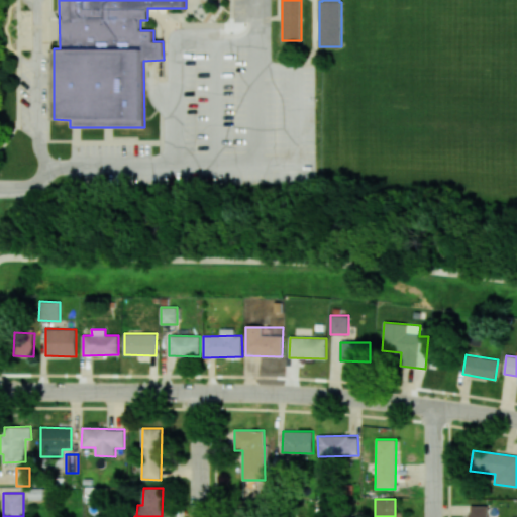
[(487,516),(487,506),(469,506),(468,516),(487,516)]
